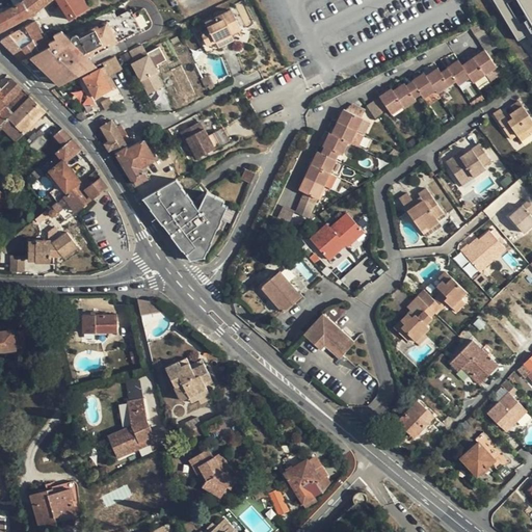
[(24,0),(23,1),(31,17),(43,6),(51,0),(24,0)]
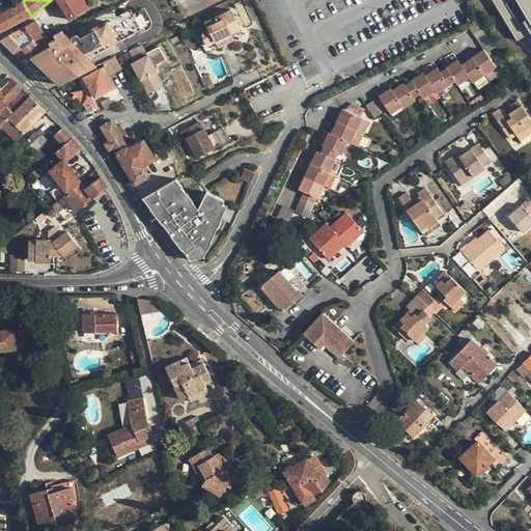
[(88,8),(83,0),(56,0),(70,21),(88,8)]
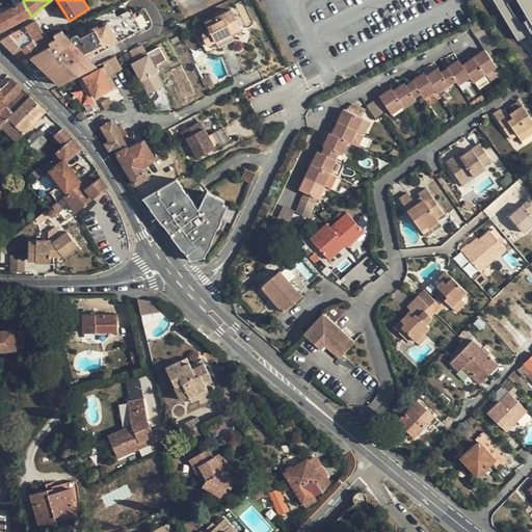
[(531,0),(511,0),(498,8),(517,41),(527,35),(531,44),(531,0)]
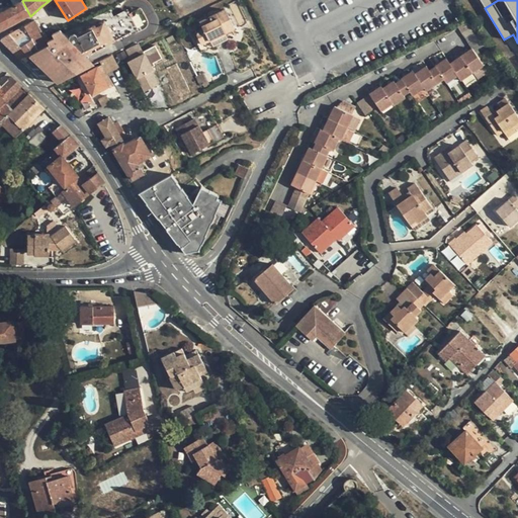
[(0,31),(30,16),(22,1),(5,11),(0,13),(0,31)]
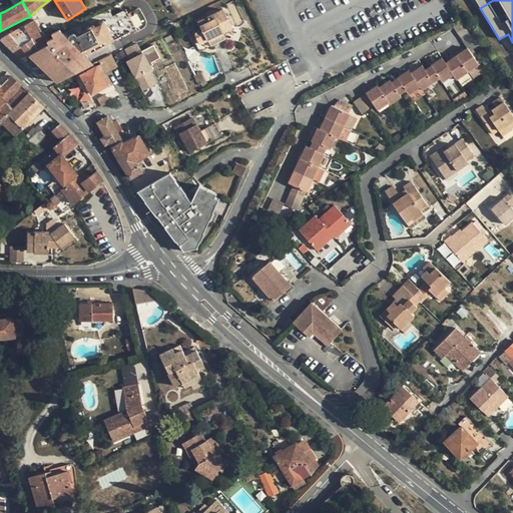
[(203,30),(201,30),(195,33),(200,43),(223,32),(231,28),(223,11),(199,23),(203,30)]
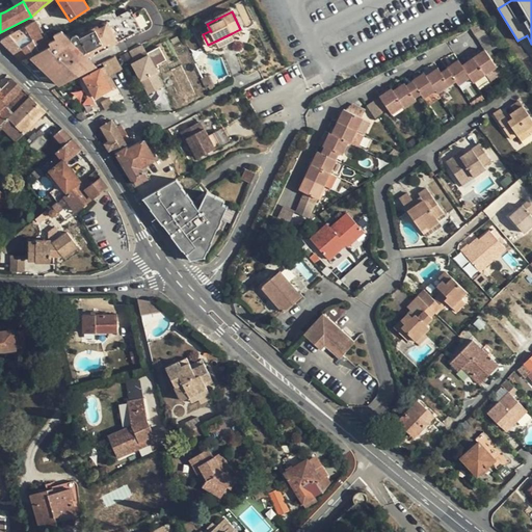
[(44,71),(52,78),(89,59),(122,43),(111,21),(73,40),(60,32),(53,35),(55,41),(48,44),(50,47),(42,51),(40,52),(30,57),(44,71)]
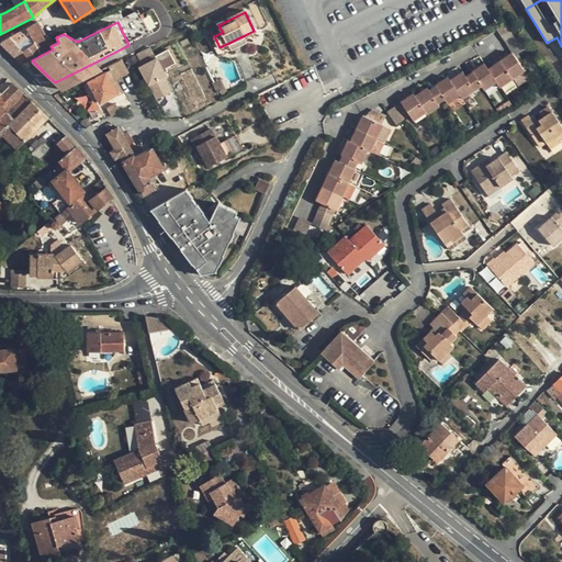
[(42,55),(44,54),(53,49),(51,46),(37,23),(27,29),(42,55)]
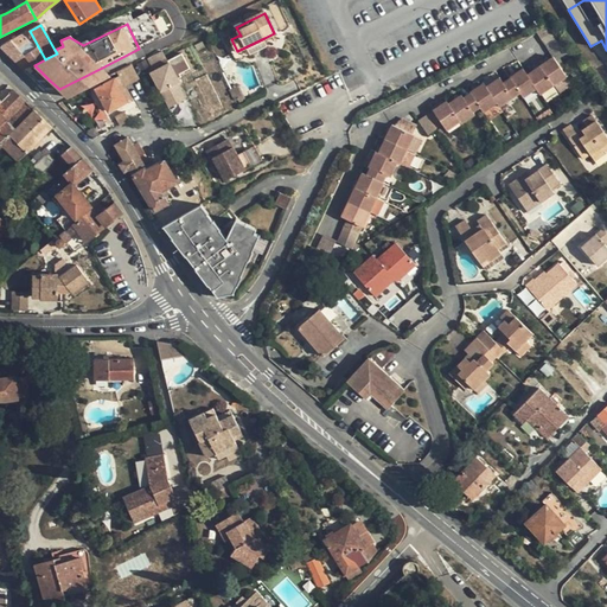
[(549,27),(536,34),(540,40),(553,33),(549,27)]
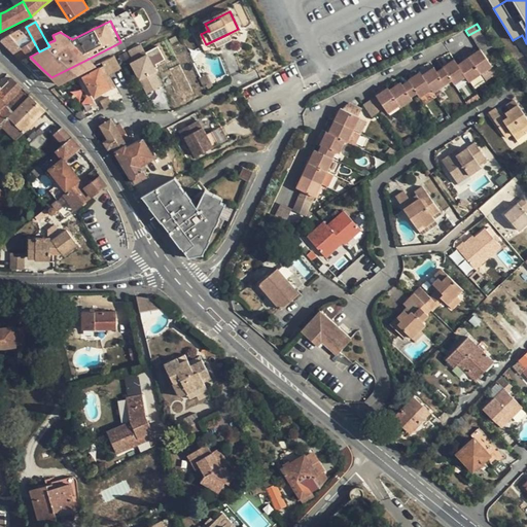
[(22,48),(13,53),(22,61),(30,57),(39,51),(26,27),(10,36),(22,48)]
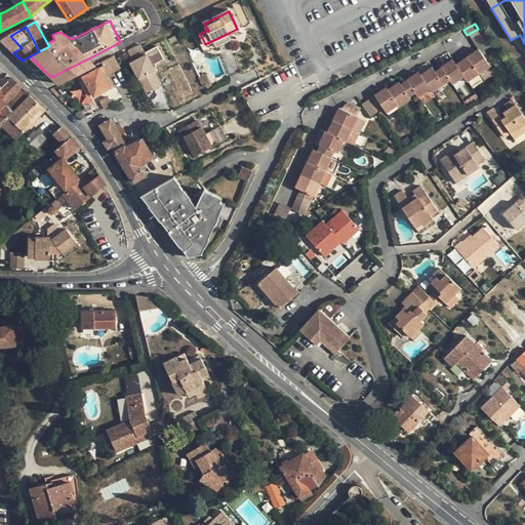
[(232,40),(229,33),(205,44),(200,34),(199,32),(195,33),(204,53),(232,40)]
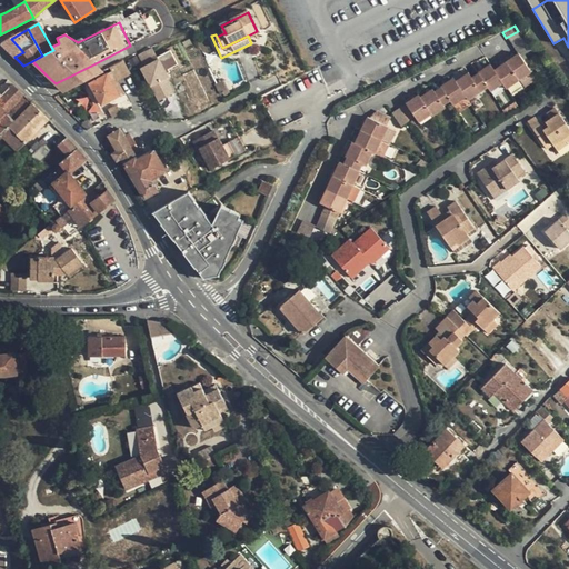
[(522,37),(510,43),(513,49),(526,42),(522,37)]
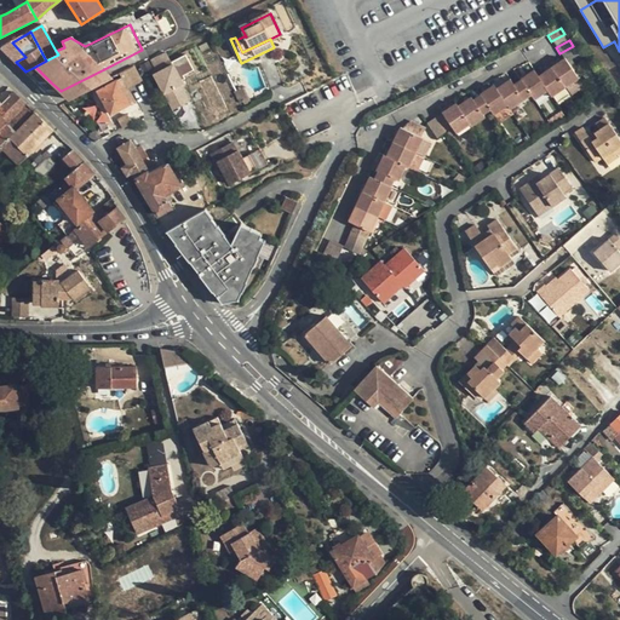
[(1,49),(16,62),(26,57),(12,42),(1,49)]
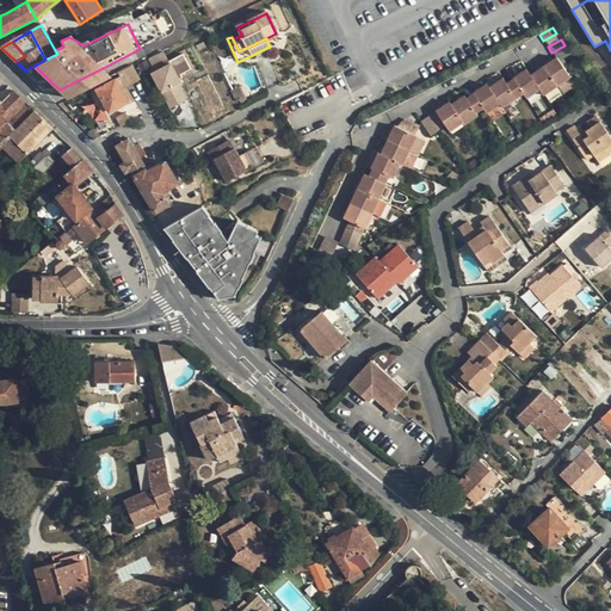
[(565,45),(551,53),(555,59),(556,60),(569,51),(565,45)]
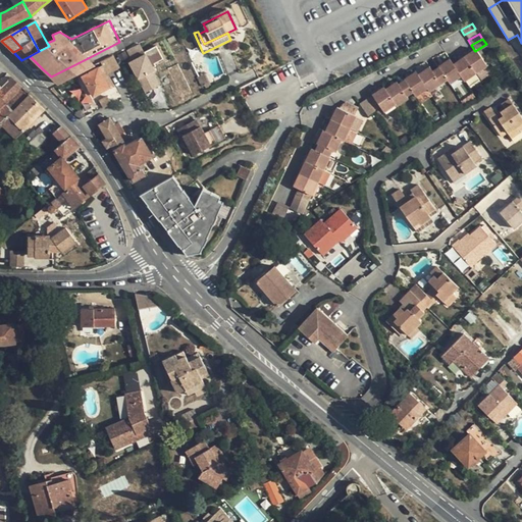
[(131,62),(145,54),(141,46),(126,53),(131,62)]
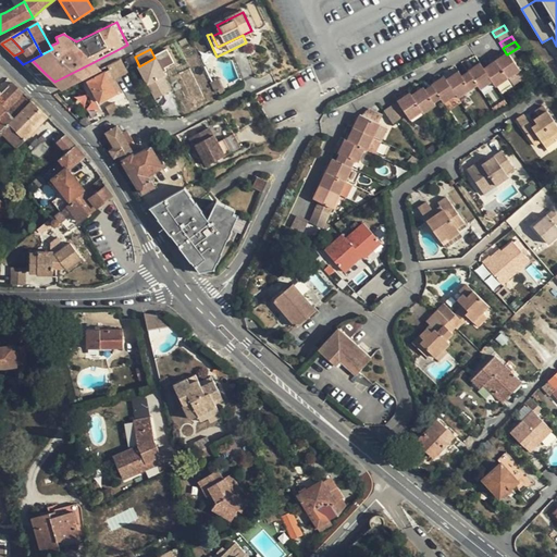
[(175,65),(168,51),(155,58),(139,66),(156,98),(170,90),(162,76),(164,75),(163,72),(175,65)]
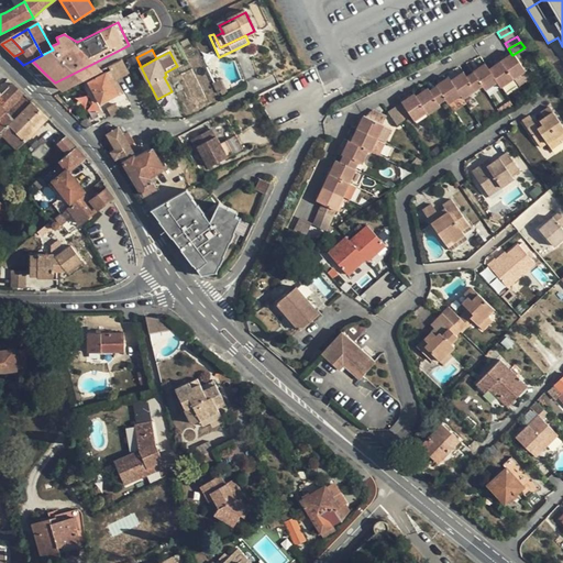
[(512,55),(511,54),(500,63),(511,79),(523,72),(512,55)]
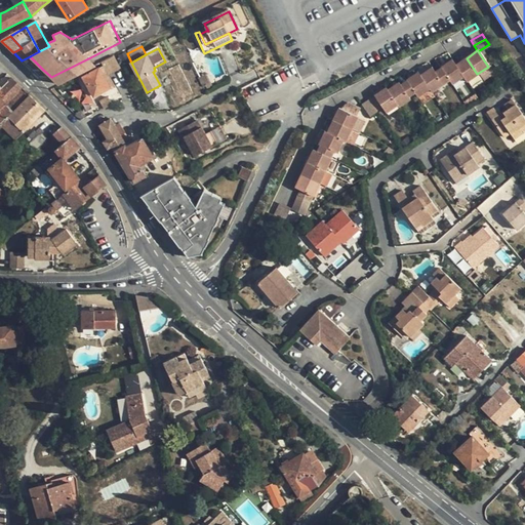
[(103,67),(108,74),(119,68),(113,57),(102,64),(103,67)]
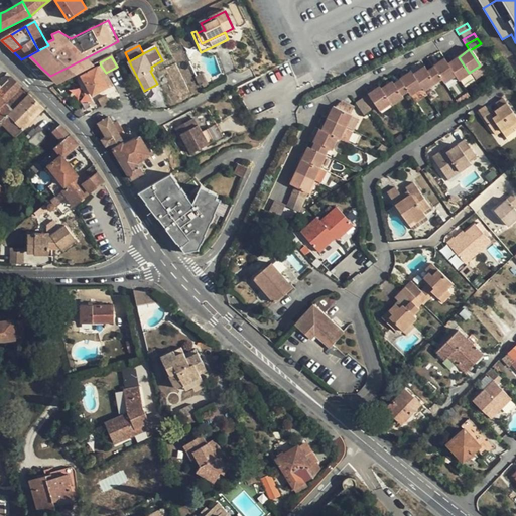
[(58,83),(95,65),(87,57),(50,76),(58,83)]
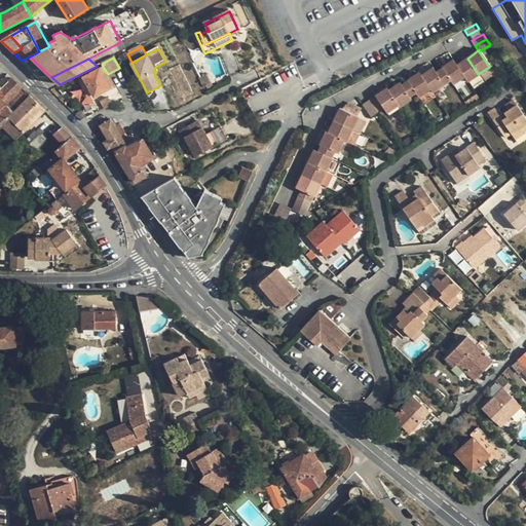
[(463,77),(466,82),(478,74),(467,59),(456,66),(463,77)]
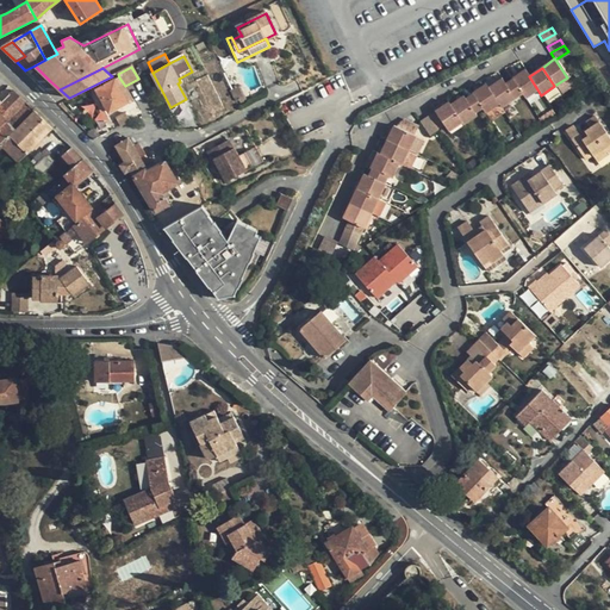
[(521,93),(524,98),(537,89),(529,76),(524,70),(511,80),(521,93)]
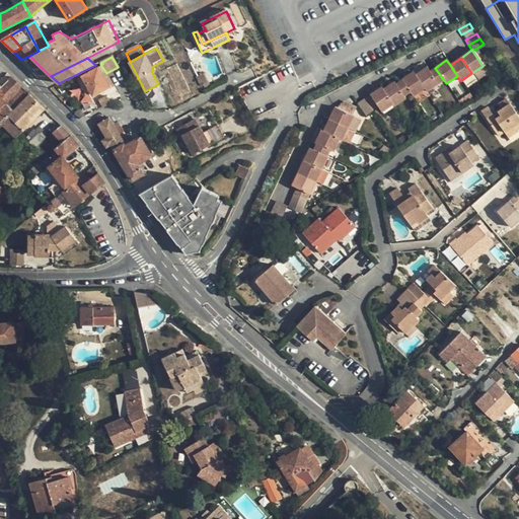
[(112,85),(106,73),(101,66),(98,68),(107,87),(112,85)]
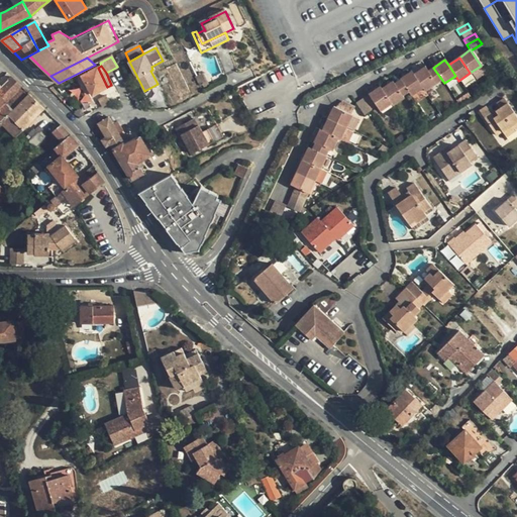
[(107,87),(98,68),(83,76),(92,95),(107,87)]
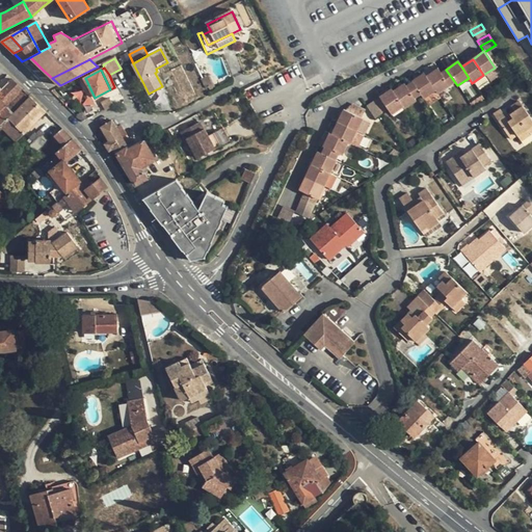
[(454,81),(446,70),(439,74),(435,70),(425,77),(433,90),(436,94),(454,81)]
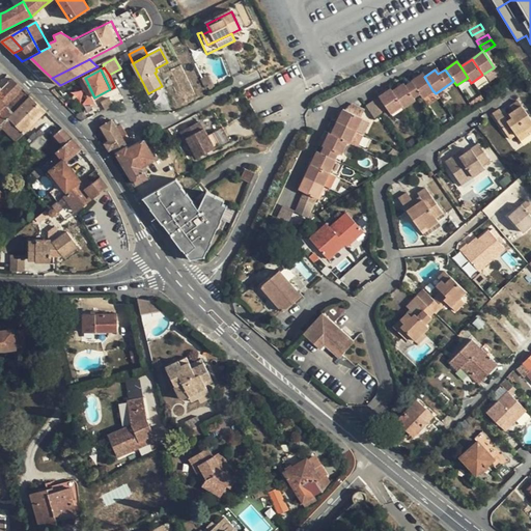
[(418,94),(421,99),(432,90),(424,77),(421,74),(410,82),(418,94)]
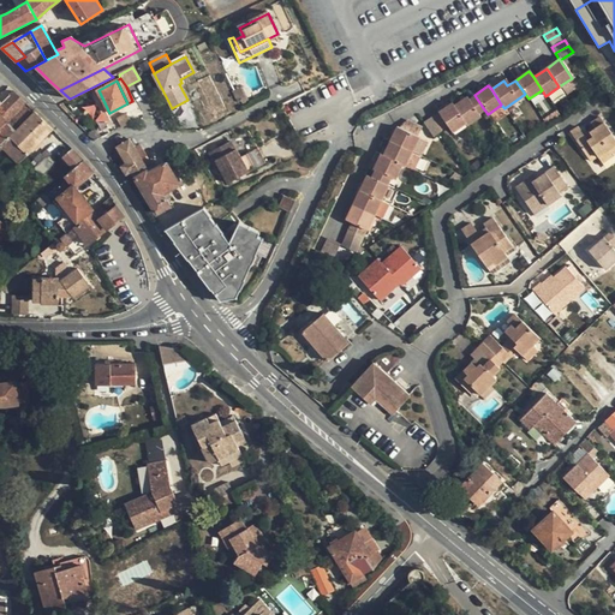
[(240,87),(233,90),(238,101),(245,97),(240,87)]
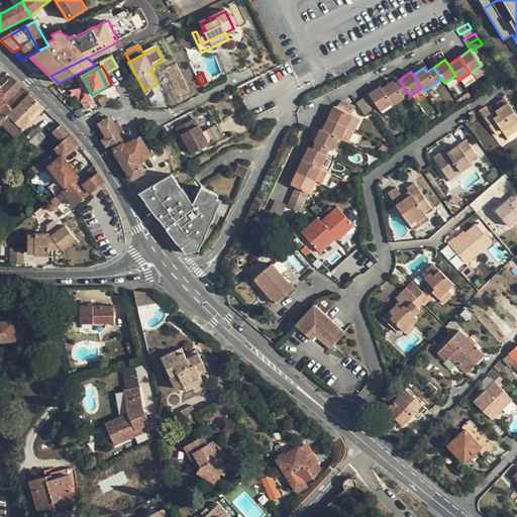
[(7,133),(15,140),(45,109),(13,78),(2,90),(0,88),(0,128),(1,129),(4,125),(10,130),(7,133)]
